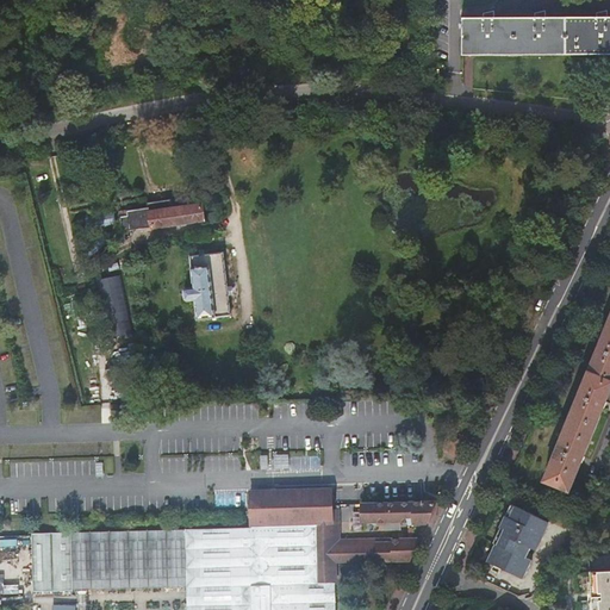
[(460,29),(462,29),(462,55),(609,54),(609,17),(608,17),(608,14),(608,11),(597,13),(597,18),(546,18),(546,14),(546,12),(534,14),(534,18),(493,18),(493,16),(495,12),(483,14),(484,19),(462,18),(462,25),(460,25),(460,29)]
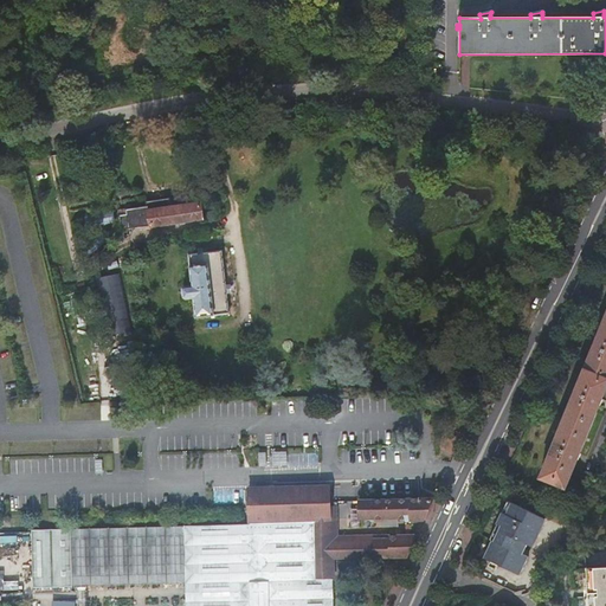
[(146,207),(118,212),(121,225),(127,225),(128,231),(204,218),(200,205),(172,208),(169,199),(146,202),(146,207)]
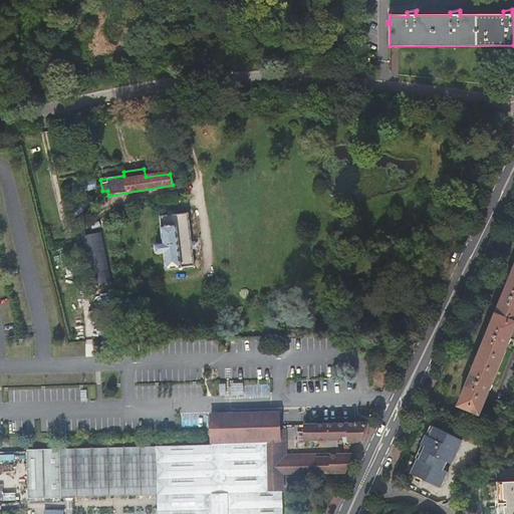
[(165,253),(167,269),(194,266),(187,213),(160,218),(164,244),(157,244),(155,247),(156,252),(159,254),(165,253)]
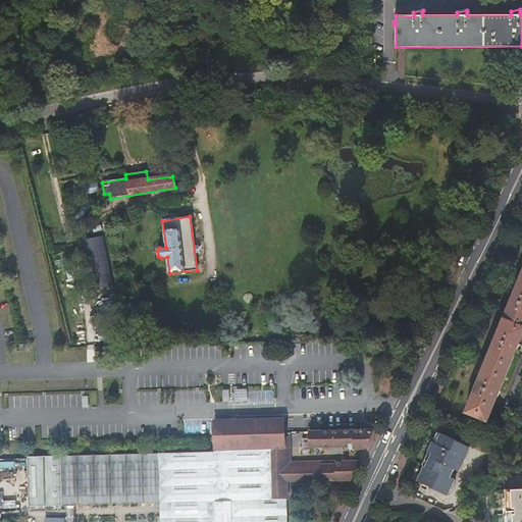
[(521,334),(521,273),(466,412),(487,420),(521,334)]
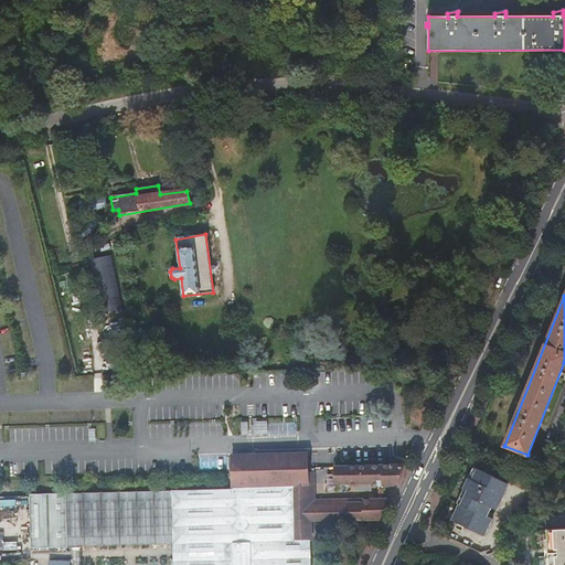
[(163,343),(164,342),(164,336),(163,337),(160,333),(157,333),(155,337),(156,343),(158,347),(162,345),(163,343)]
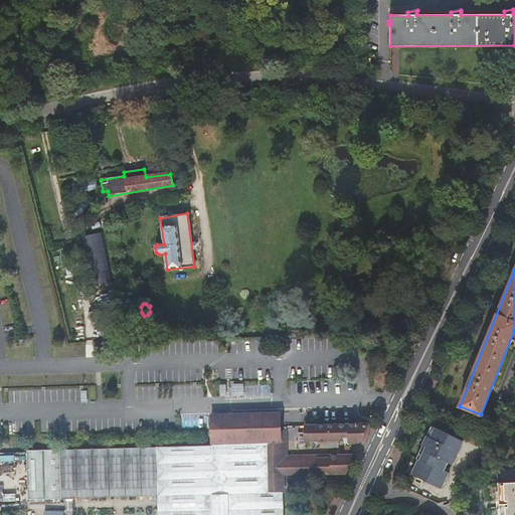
[(281,422),(281,414),(212,416),(213,424),(281,422)]
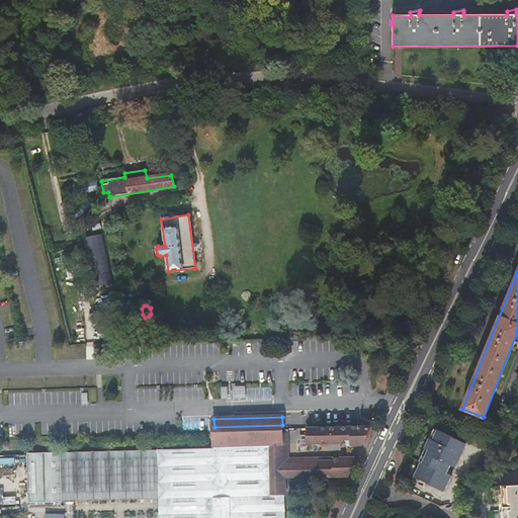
[(265,445),(266,496),(286,495),(286,479),(346,478),(355,459),(332,459),(332,462),(283,464),(283,433),(282,425),(214,427),(214,446),(265,445)]
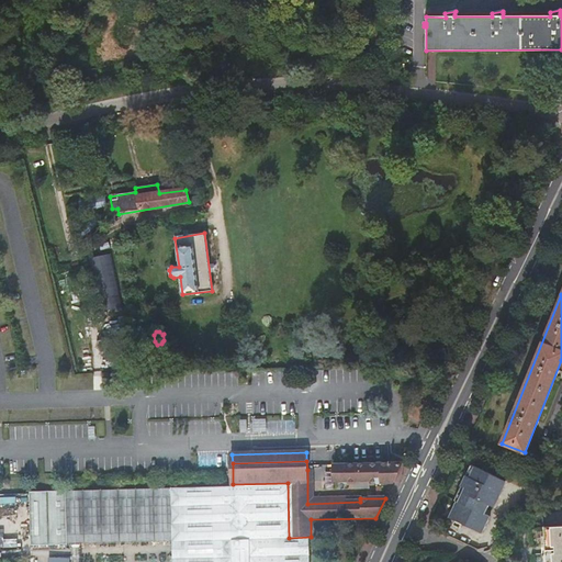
[(382,482),(394,482),(403,463),(335,465),(335,481),(379,481),(378,482),(379,484),(381,484),(382,482)]
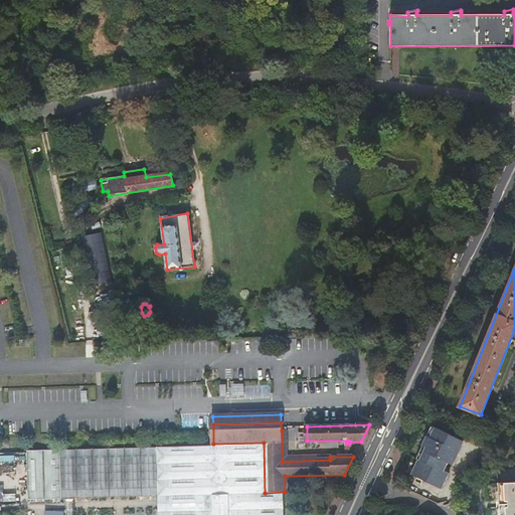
[(445,471),(449,463),(453,465),(464,441),(432,425),(416,458),(418,459),(411,474),(442,489),(450,473),(445,471)]
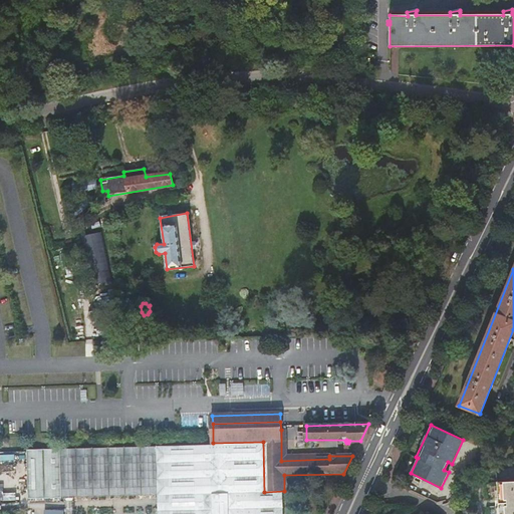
[(329,459),(329,456),(329,454),(287,455),(287,430),(281,430),(281,461),(329,459)]
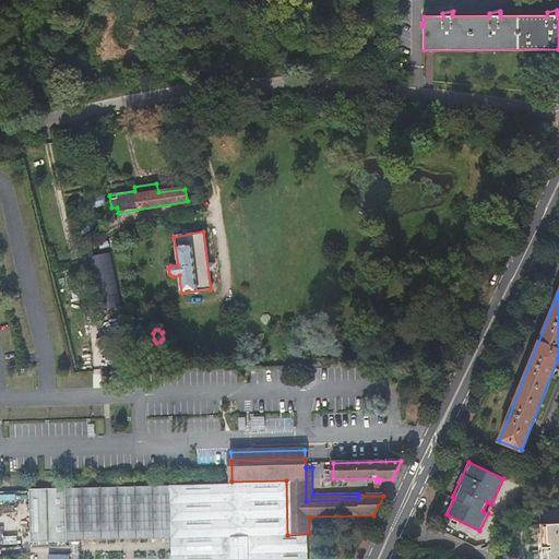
[(287,535),(286,480),(232,482),(232,485),(31,490),(32,544),(173,539),(173,558),(309,558),(309,534),(287,535)]
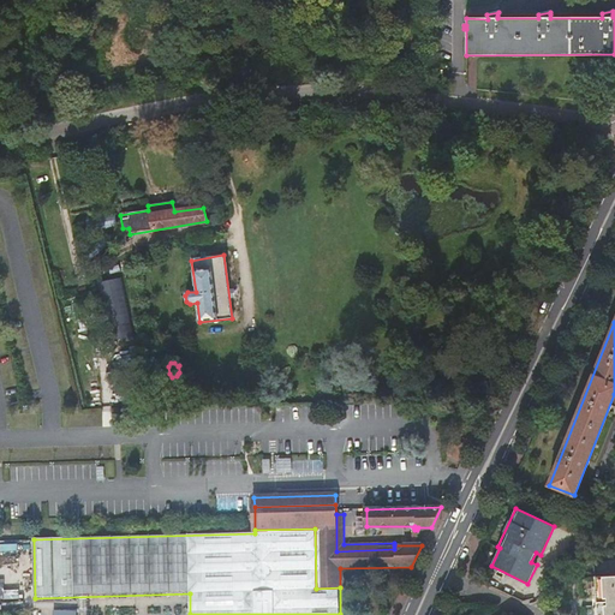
[(423,544),(422,545),(411,567),(413,566),(423,544)]
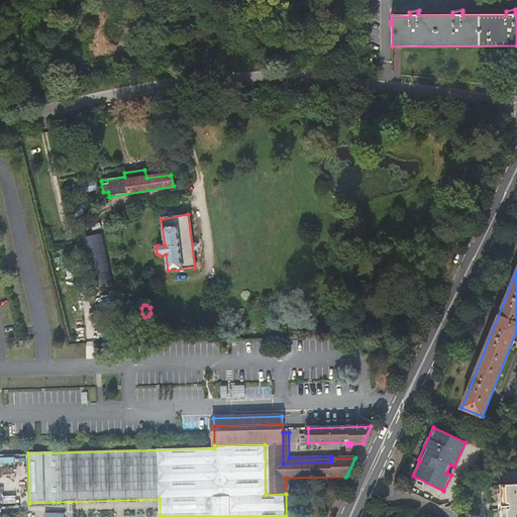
[(516,516),(516,484),(501,486),(502,516),(516,516)]
